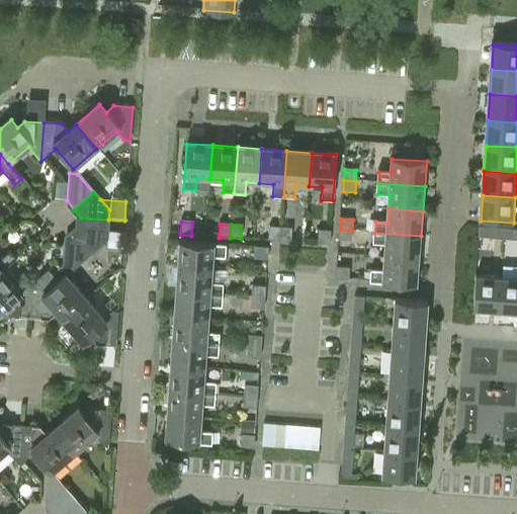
[(279,242),(280,229),(269,228),(268,241),(279,242)]
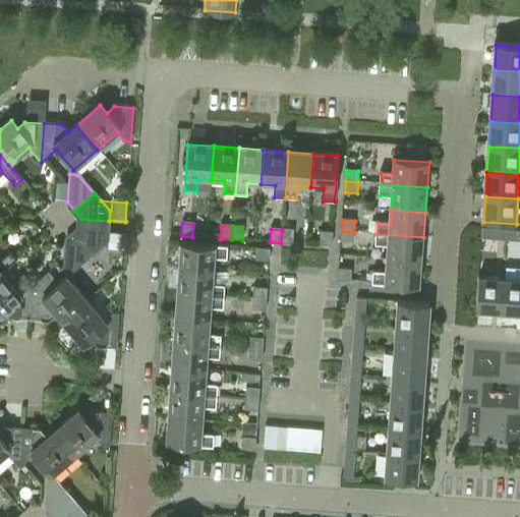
[(292,244),(293,230),(282,230),(281,243),(292,244)]
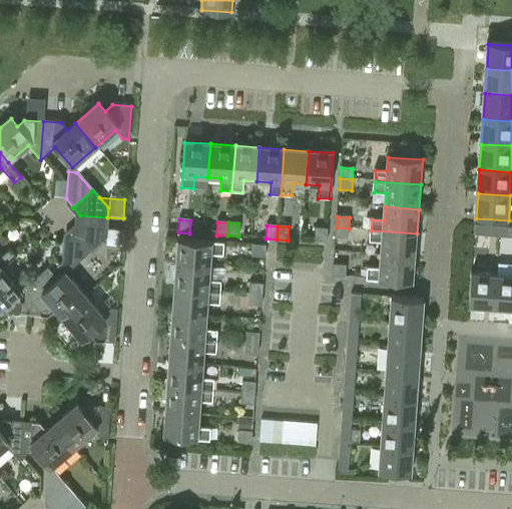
[(491,237),(491,227),(475,226),(474,236),(491,237)]
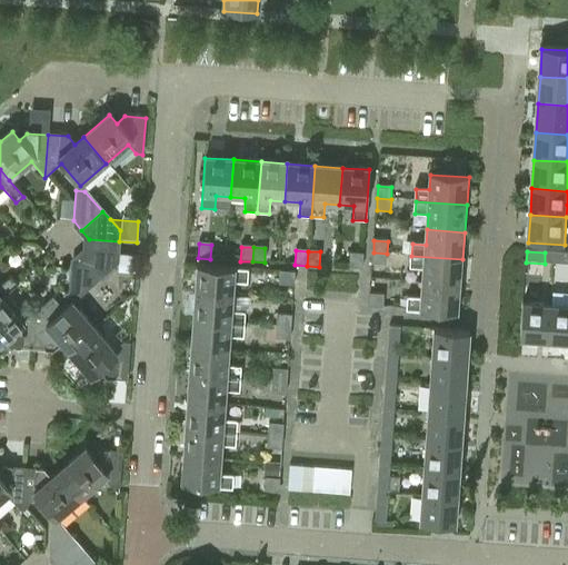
[(387,266),(387,254),(374,253),(372,265),(387,266)]
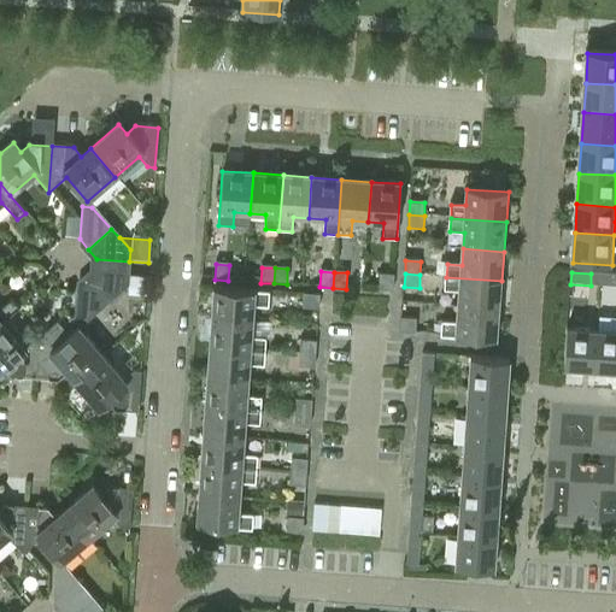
[(128,288),(128,277),(95,275),(86,283),(106,306),(128,288)]
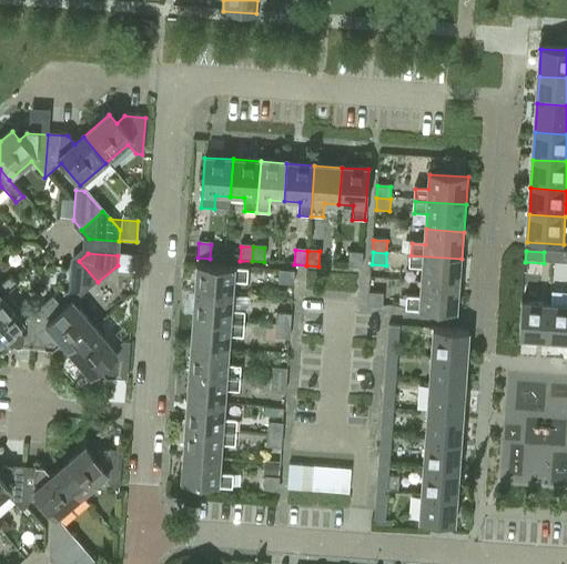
[(566,253),(554,253),(554,264),(566,264),(566,253)]
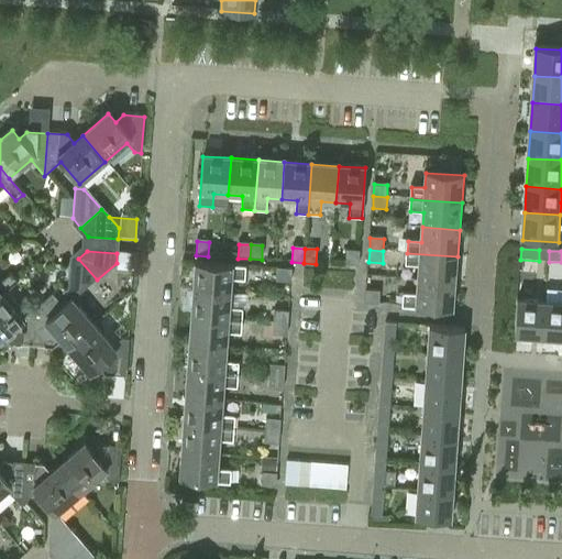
[(359,266),(359,252),(345,252),(344,266),(359,266)]
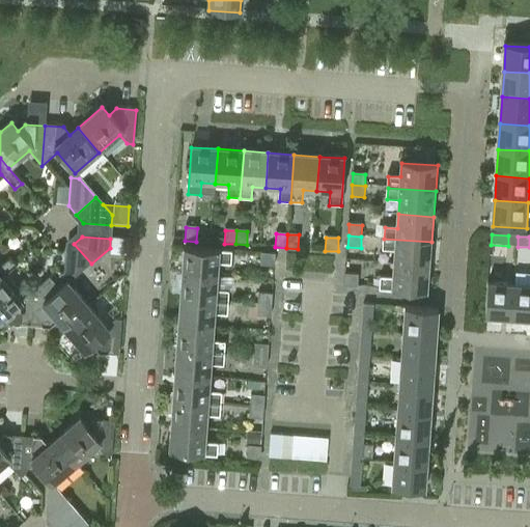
[(430,267),(431,242),(384,239),(383,250),(395,250),(394,265),(430,267)]
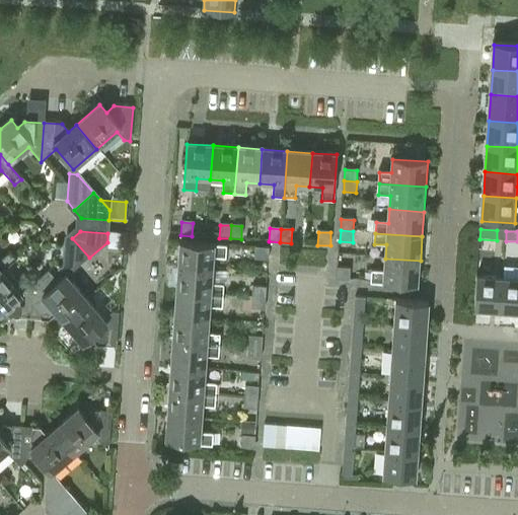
[(70,274),(89,258),(72,238),(64,245),(62,274),(70,274)]
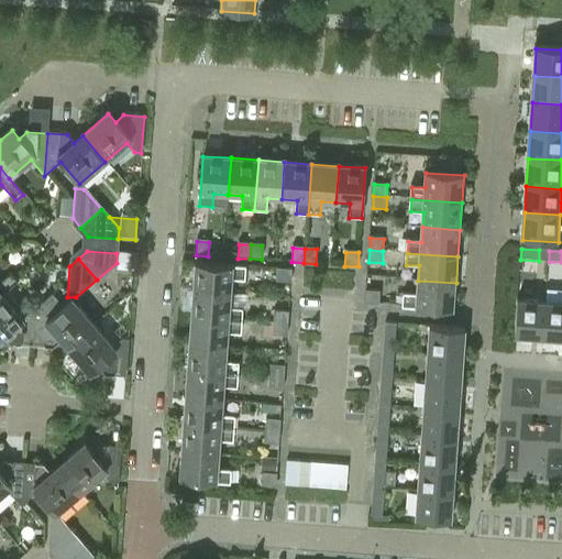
[(245,280),(246,267),(195,264),(193,291),(231,294),(232,278),(245,280)]
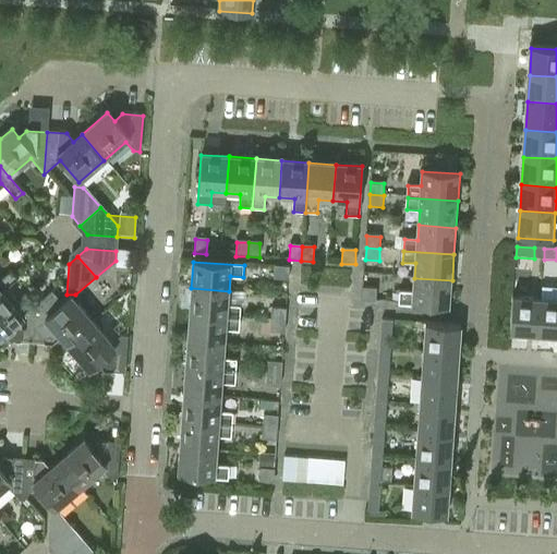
[(288,281),(289,268),(275,267),(274,280),(288,281)]
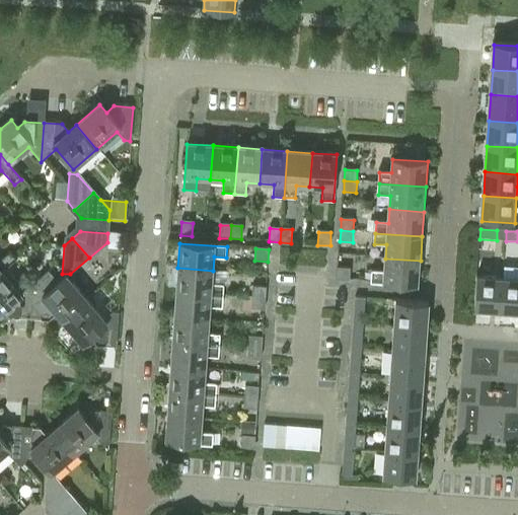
[(8,253),(0,261),(0,273),(1,273),(15,261),(8,253)]
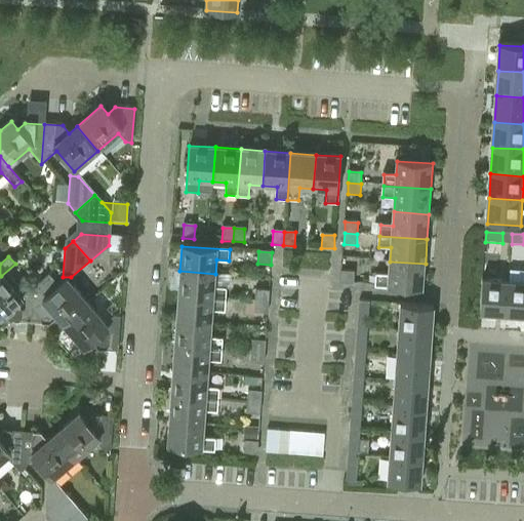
[(424,289),(426,264),(390,262),(389,276),(376,275),(375,286),(424,289)]
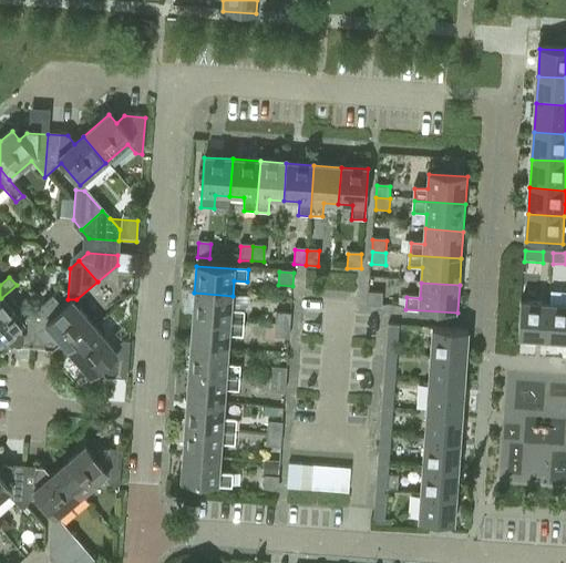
[(232,310),(233,296),(194,293),(192,320),(244,325),(245,310),(232,310)]
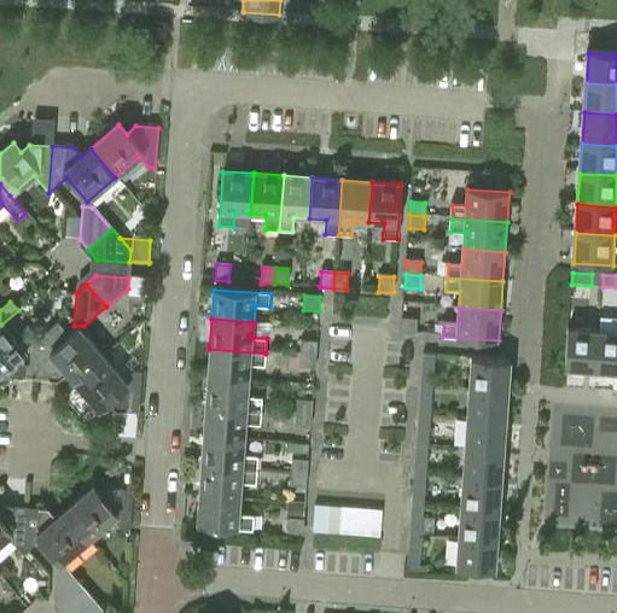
[(25,345),(6,320),(1,325),(0,325),(0,374),(7,383),(9,383),(12,378),(12,379),(36,380),(39,334),(25,345)]
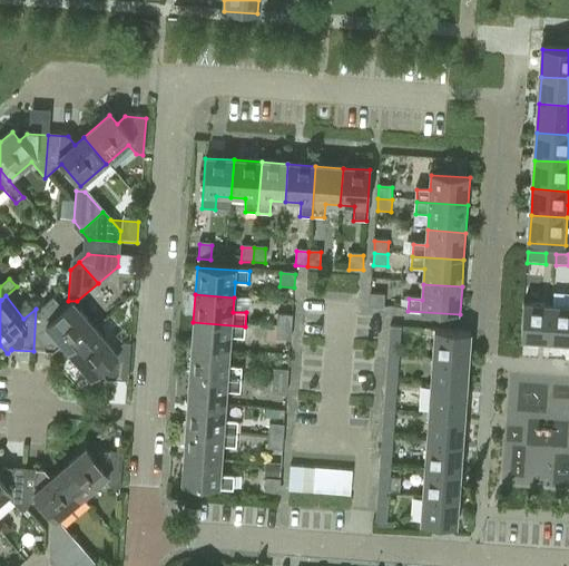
[(383,309),(384,296),(371,295),(370,308),(383,309)]
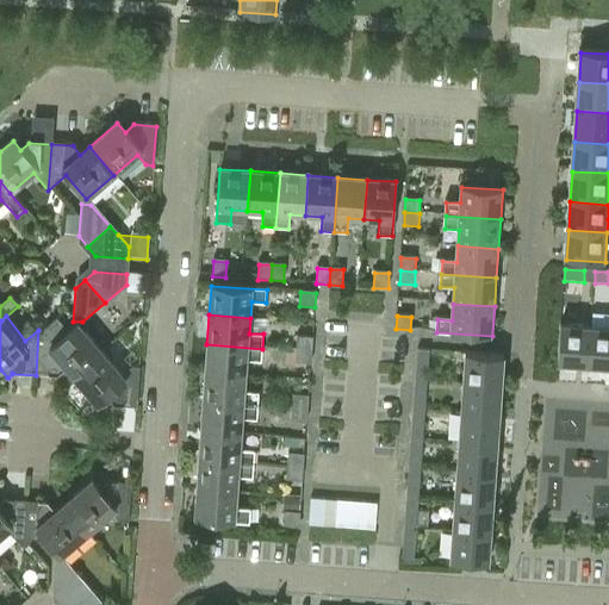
[(76,325),(68,332),(57,319),(42,334),(38,330),(36,375),(57,376),(66,369),(74,378),(101,354),(76,325)]
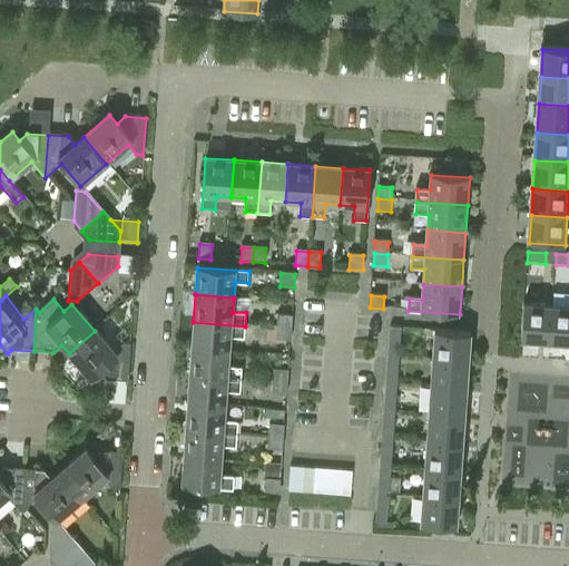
[(549,343),(552,308),(525,305),(522,341),(549,343)]
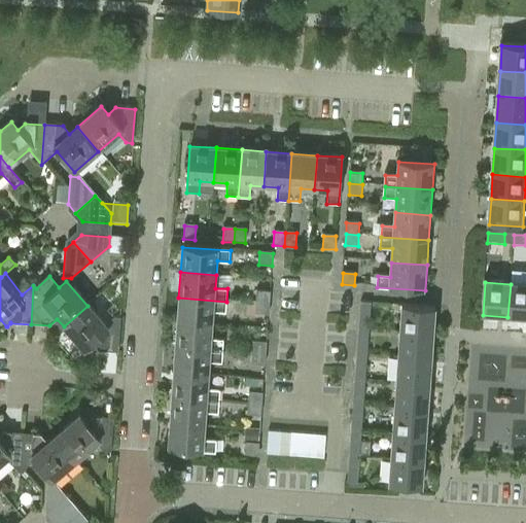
[(525,285),(511,284),(507,317),(525,318),(525,285)]
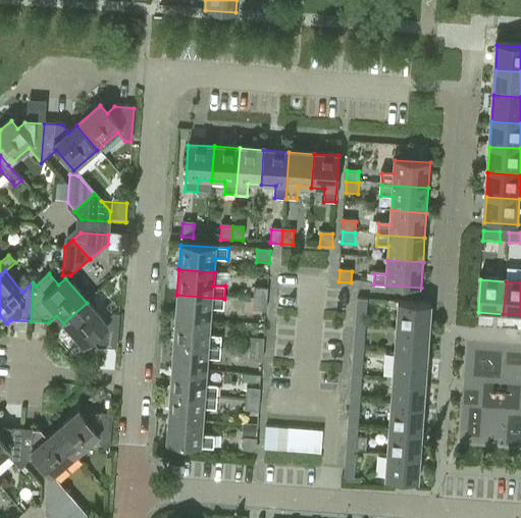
[(266,301),(267,290),(254,290),(253,300),(266,301)]
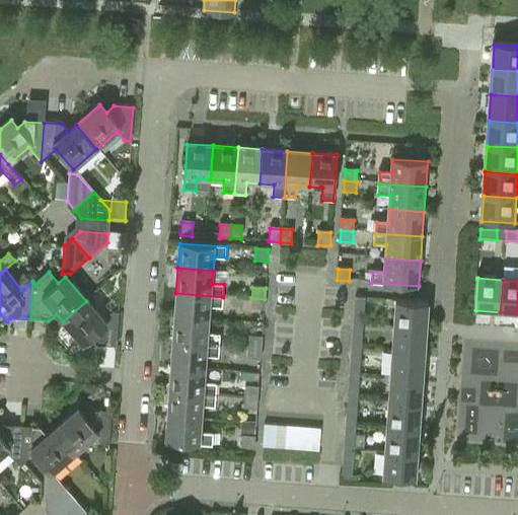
[(222,307),(223,297),(175,293),(173,317),(209,320),(210,306),(222,307)]
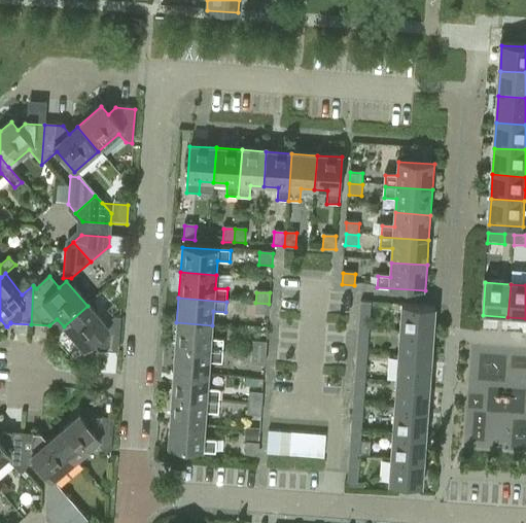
[(269,315),(269,304),(255,303),(255,314),(269,315)]
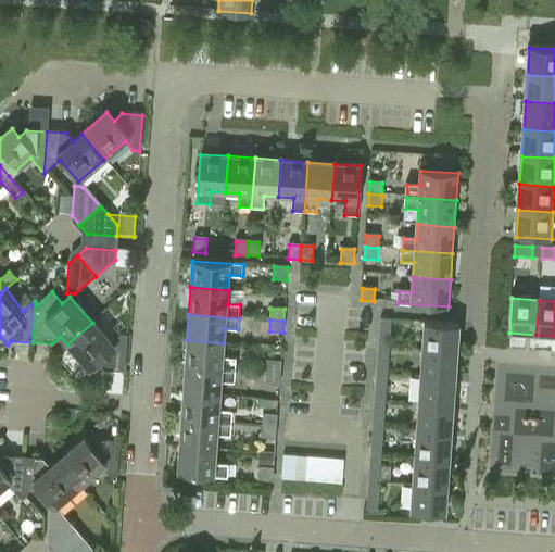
[(118,336),(110,343),(92,323),(67,345),(89,369),(97,363),(104,372),(123,373),(126,337),(118,336)]
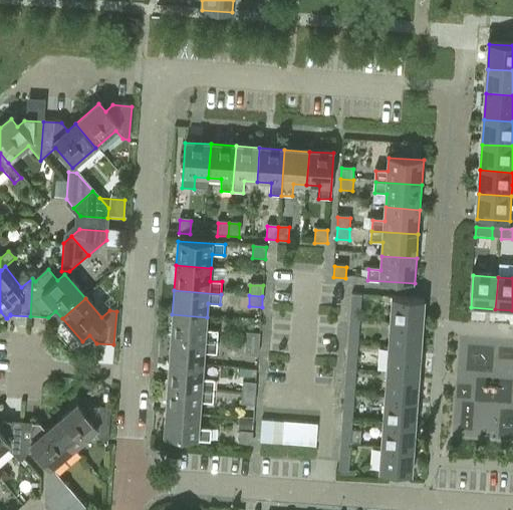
[(423,326),(425,301),(393,298),(392,324),(423,326)]
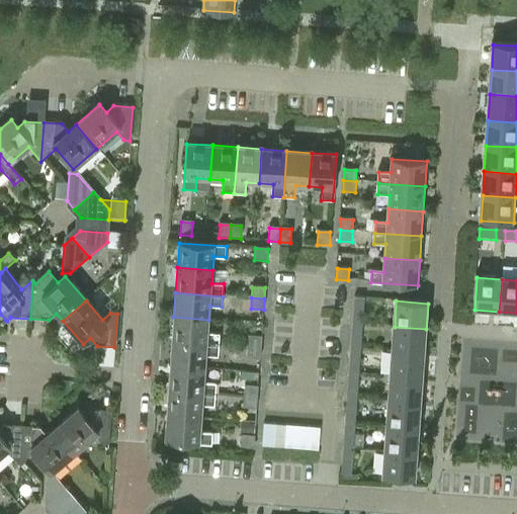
[(363,325),(364,309),(355,308),(354,325),(363,325)]
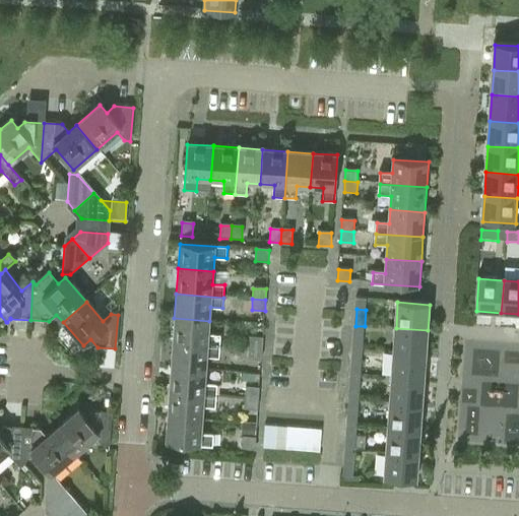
[(208,334),(209,321),(174,318),(173,343),(219,347),(220,335),(208,334)]
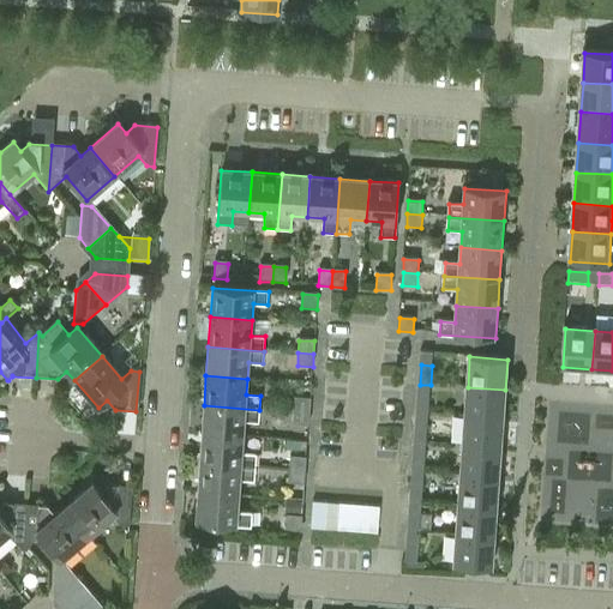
[(504,420),(505,390),(468,387),(466,416),(504,420)]
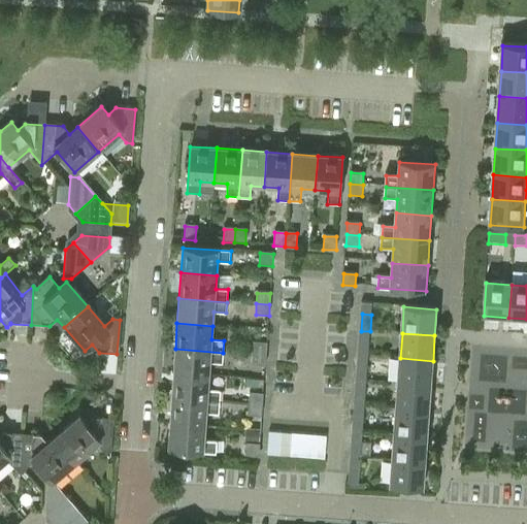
[(368,357),(369,340),(360,339),(359,356),(368,357)]
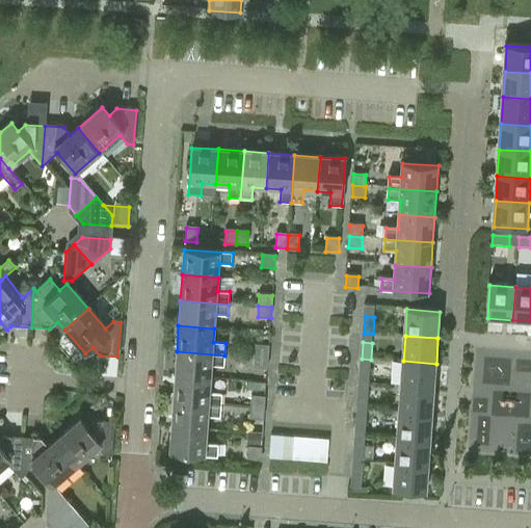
[(268,359),(269,346),(256,345),(255,358),(268,359)]
